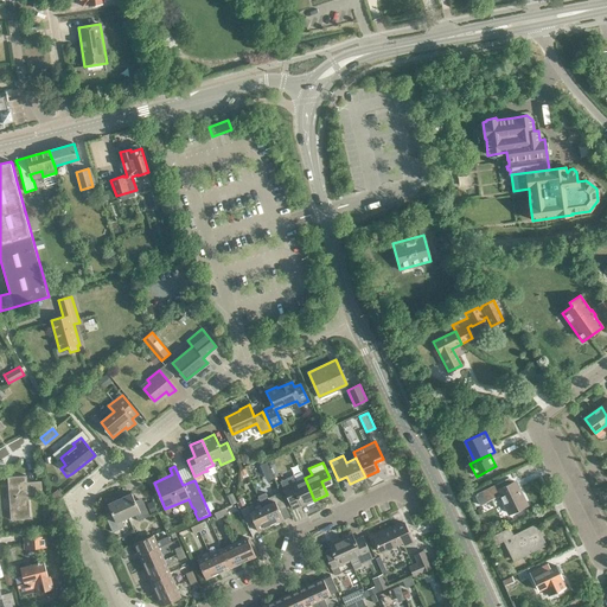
[(293,475),(280,481),(287,497),(295,493),(301,506),(314,500),(305,478),(301,472),(293,475)]
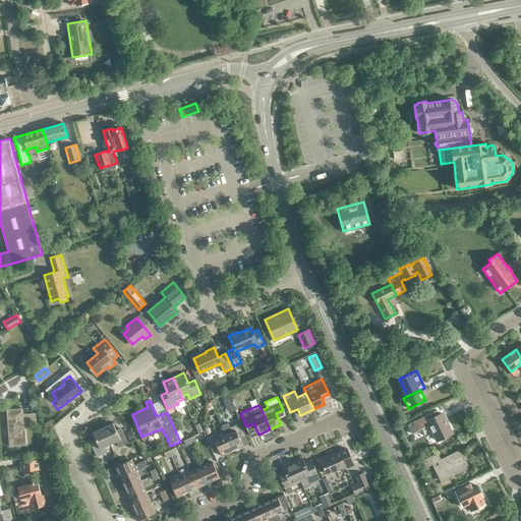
[(20,440),(25,440),(22,408),(9,409),(10,418),(7,418),(9,446),(21,446),(20,440)]
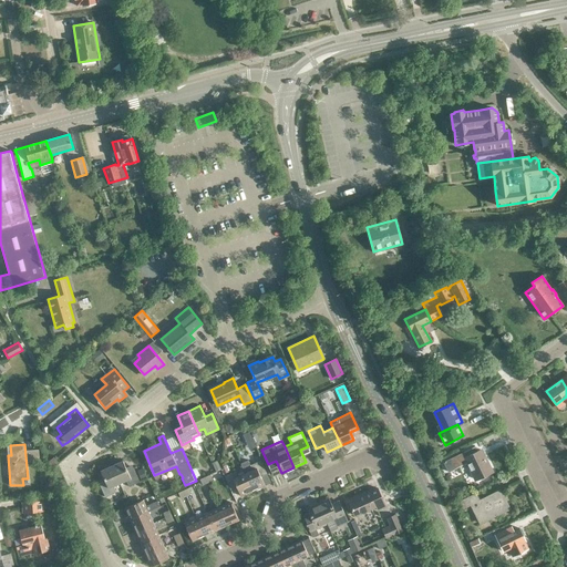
[(475,480),(491,473),(480,451),(465,457),(463,452),(443,462),(447,472),(467,462),(475,480)]
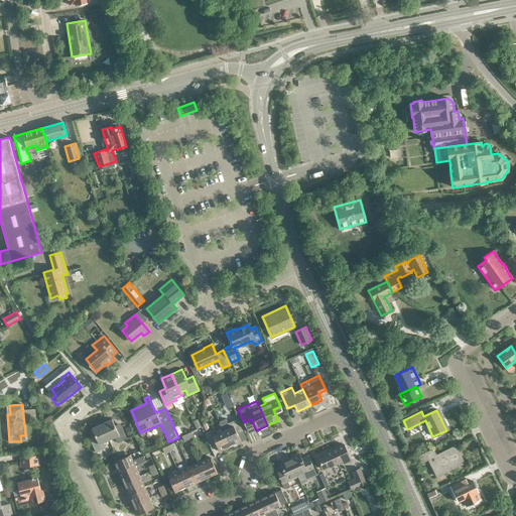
[(219,422),(223,431),(230,446),(240,441),(237,433),(242,430),(237,419),(228,423),(226,418),(219,422)]
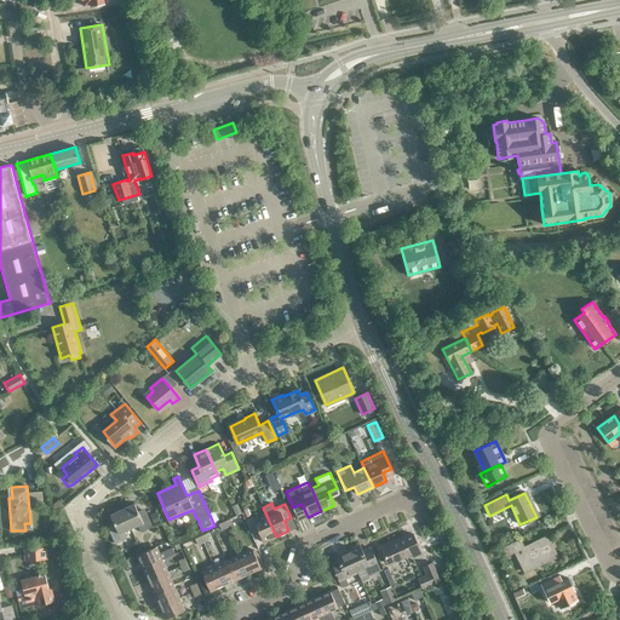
[(135,504),(122,509),(131,528),(138,524),(141,532),(153,527),(145,511),(138,515),(135,504)]
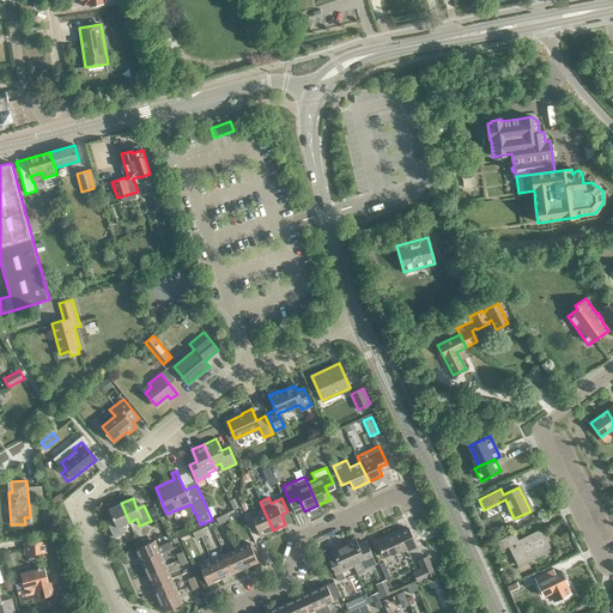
[(122,525),(129,522),(121,503),(109,509),(114,519),(107,522),(114,538),(126,532),(122,525)]
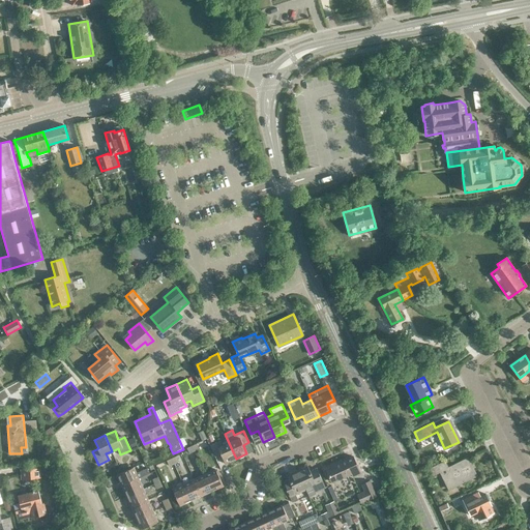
[(225,464),(236,459),(229,443),(218,447),(216,443),(210,445),(215,458),(221,455),(225,464)]
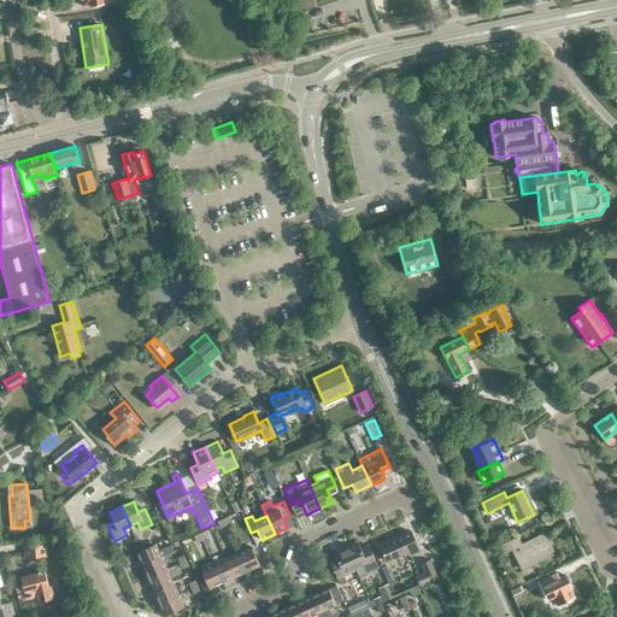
[(410,554),(418,551),(410,532),(397,538),(395,535),(377,544),(386,560),(407,551),(410,554)]
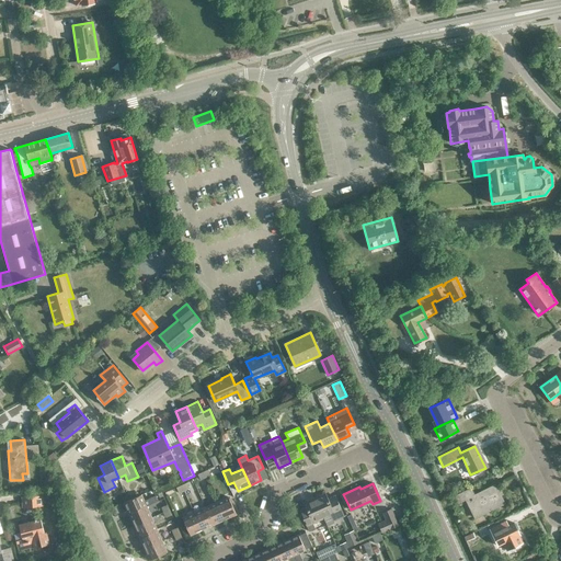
[(474,518),(504,504),(494,484),(473,494),(470,488),(454,495),(458,503),(466,500),(474,518)]
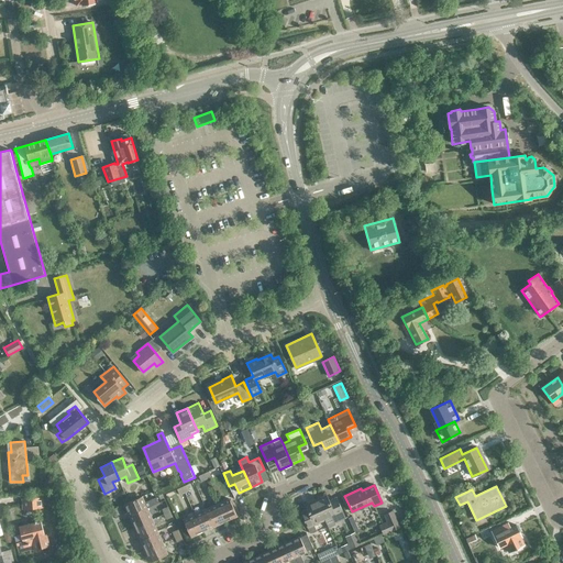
[(326,495),(316,499),(327,525),(328,527),(334,523),(334,522),(345,518),(339,503),(331,506),(326,495)]
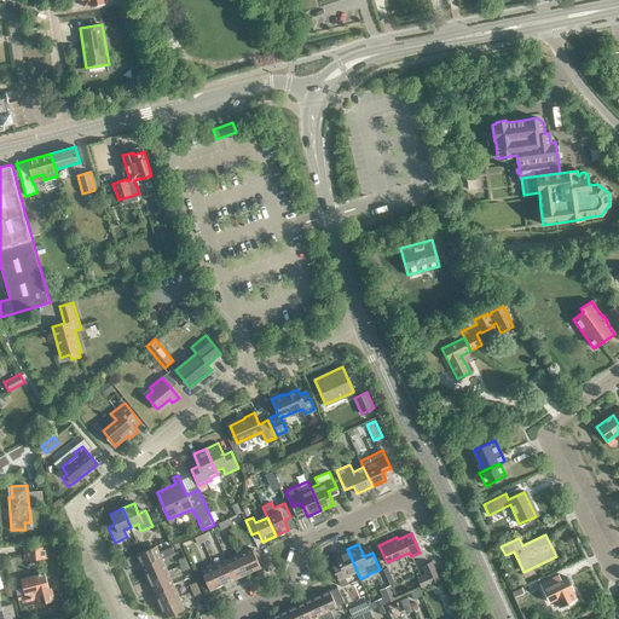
[(137,554),(143,567),(162,559),(156,545),(137,554)]
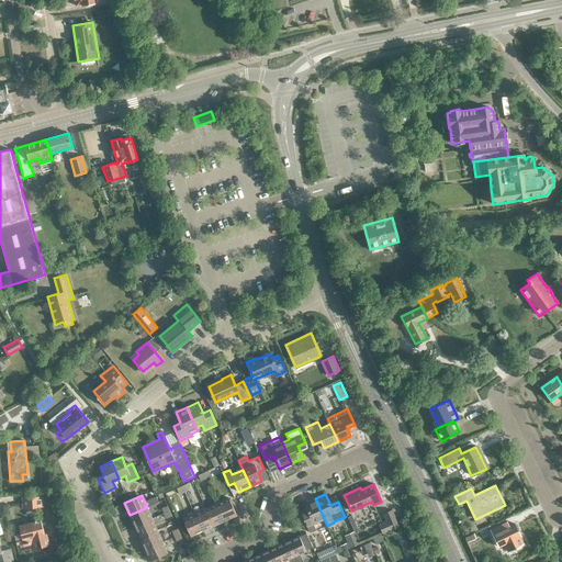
[(23,507),(42,506),(42,496),(22,498),(23,507)]
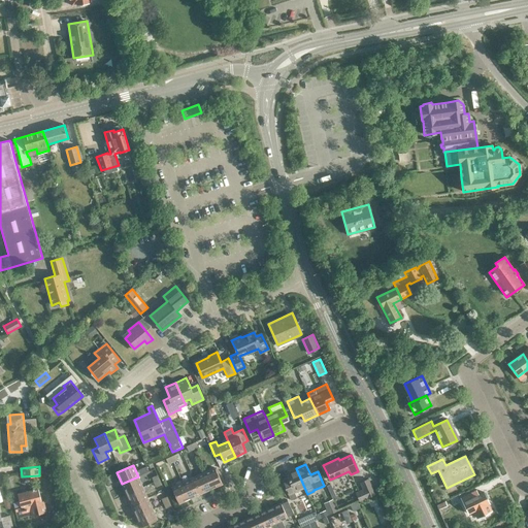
[(215,467),(204,472),(211,489),(222,484),(215,467)]
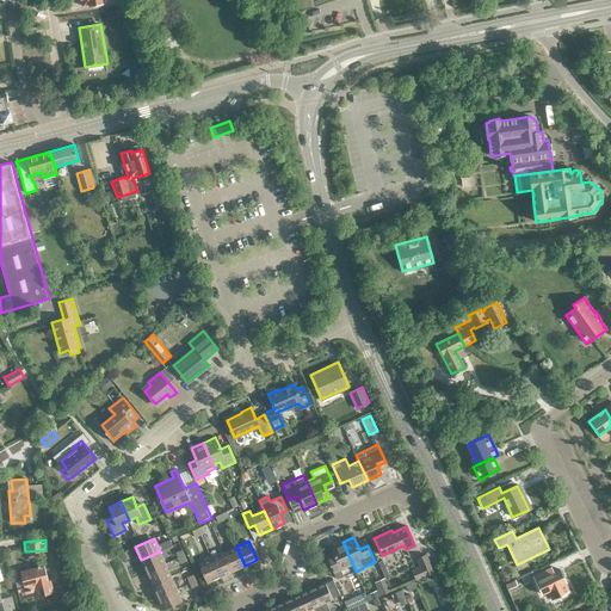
[(341,574),(355,569),(343,542),(329,548),(335,561),(329,563),(337,579),(343,576),(341,574)]
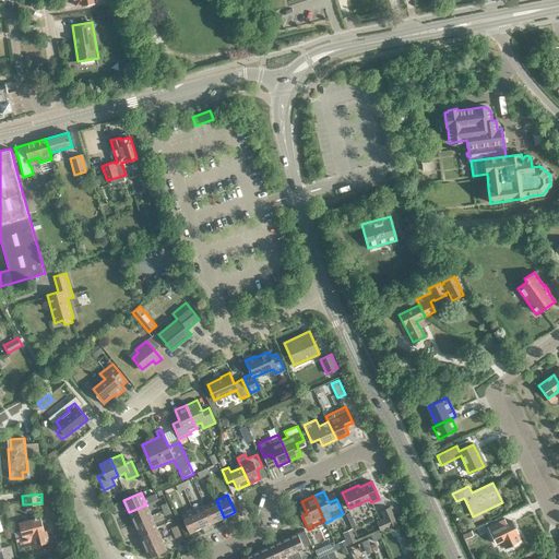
[(224,518),(216,500),(204,506),(212,523),(224,518)]
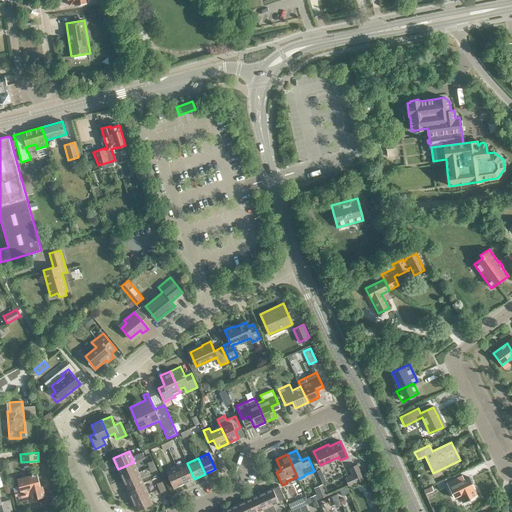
[(138,473),(134,462),(118,469),(122,480),(138,473)]
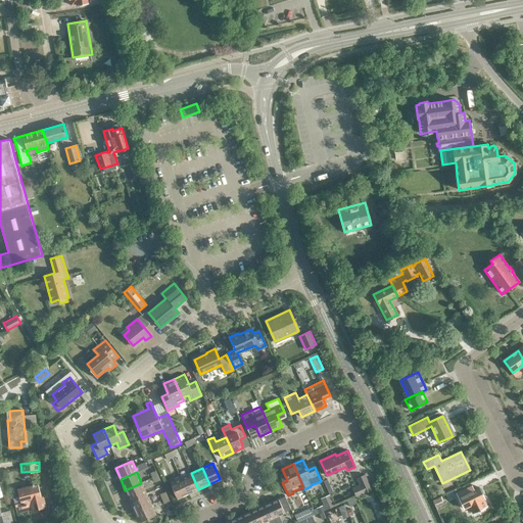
[(191,473),(181,477),(188,493),(198,489),(191,473)]
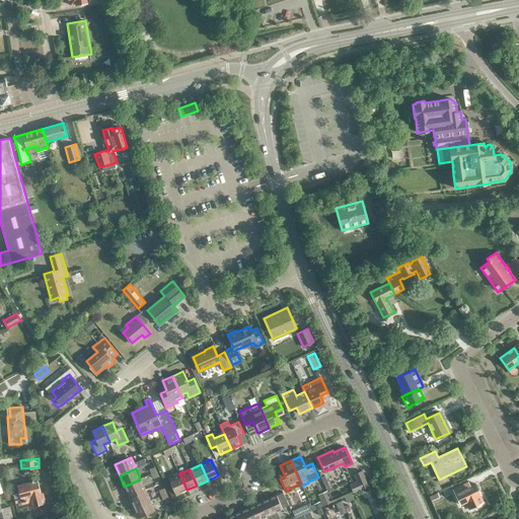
[(368,486),(362,471),(354,474),(357,482),(350,485),(353,492),(368,486)]
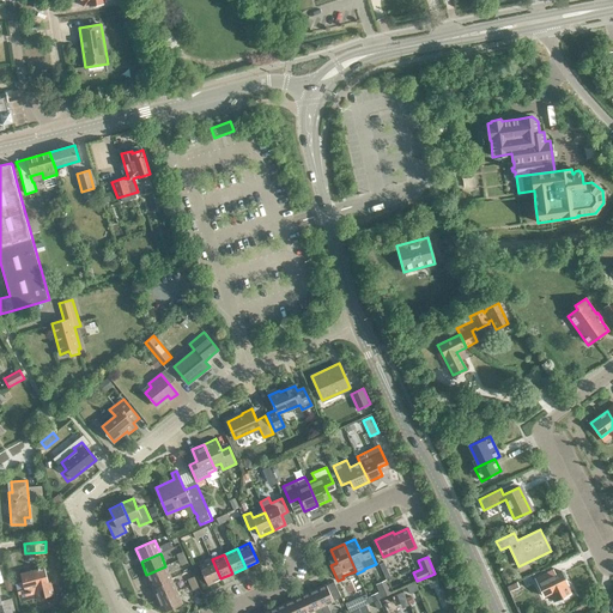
[(220,578),(212,559),(199,565),(207,584),(220,578)]
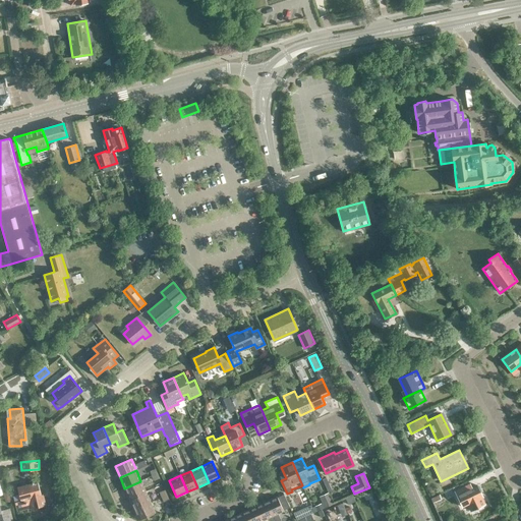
[(124,488),(129,499),(146,491),(140,481),(124,488)]
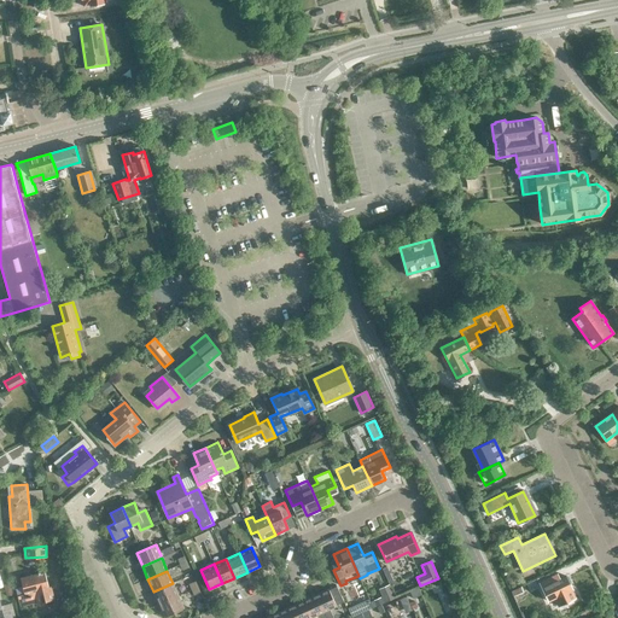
[(38,605),(54,600),(52,588),(50,588),(45,572),(21,578),(25,595),(18,596),(21,607),(38,602),(38,605)]
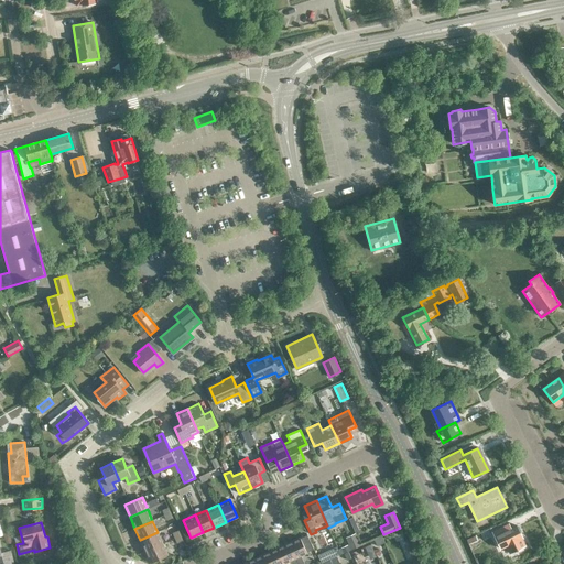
[(496,530),(491,532),(500,549),(506,545),(510,553),(524,546),(521,539),(522,538),(517,527),(517,525),(511,529),(509,523),(496,530)]
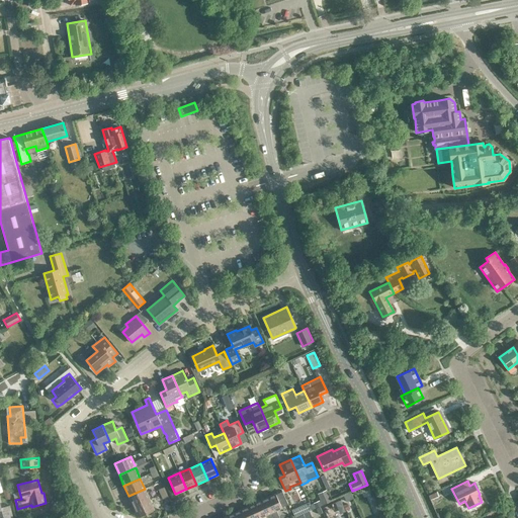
[(128,496),(134,507),(150,500),(145,489),(128,496)]
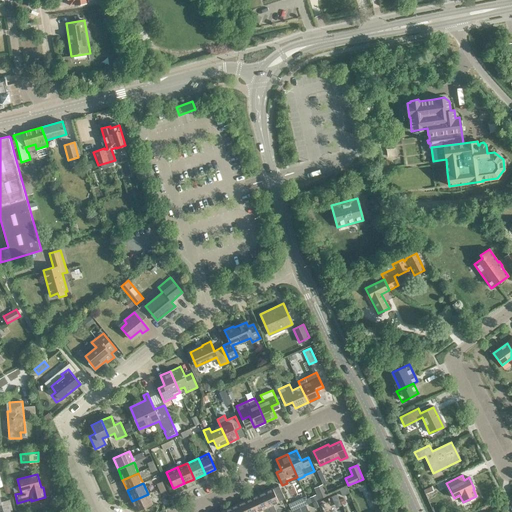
[(319,499),(328,495),(323,484),(314,488),(319,499)]
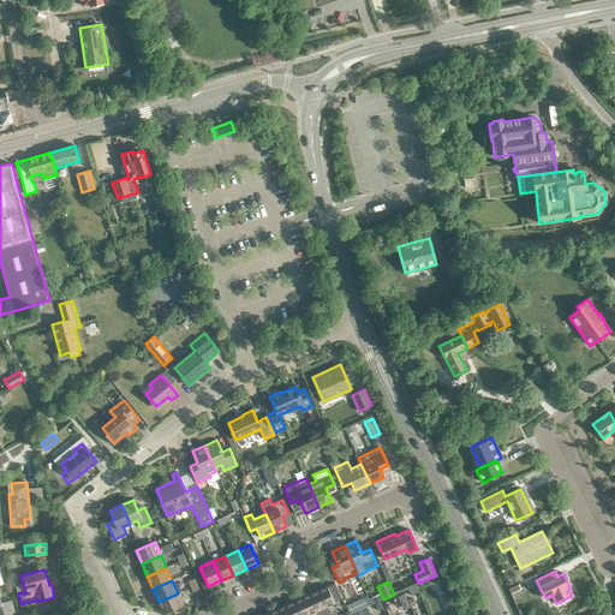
[(334,602),(341,598),(334,584),(327,587),(327,586),(314,592),(323,614),(330,614),(327,607),(334,603),(334,602)]
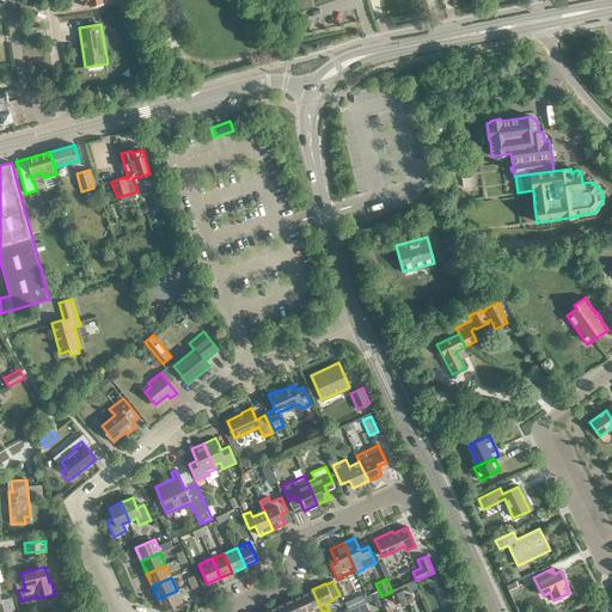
[(408,593),(417,588),(415,582),(405,586),(408,593)]
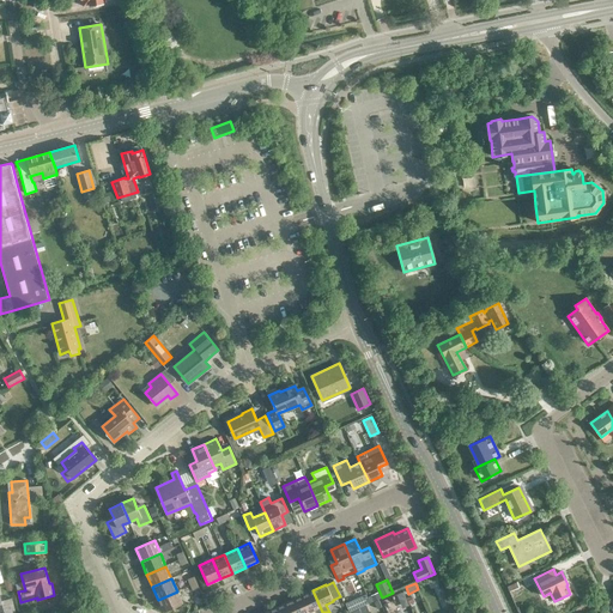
[(322,612),(313,590),(301,595),(309,612),(315,610),(316,612),(322,612)]
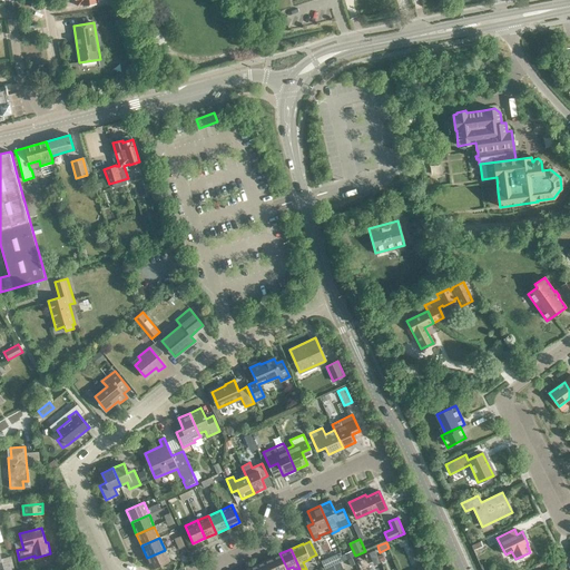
[(169,561),(165,550),(147,558),(151,569),(169,561)]
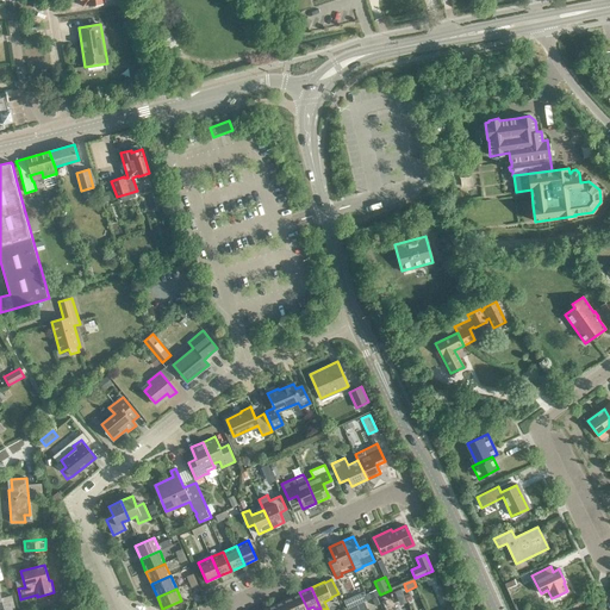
[(305,609),(307,609),(299,592),(287,598),(292,609),(305,609)]
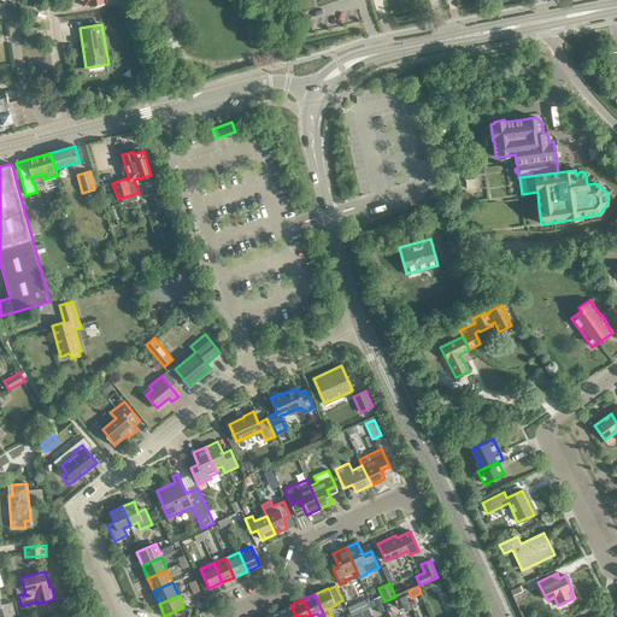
[(0,615),(3,615),(3,616),(15,616),(12,603),(0,605),(0,615)]
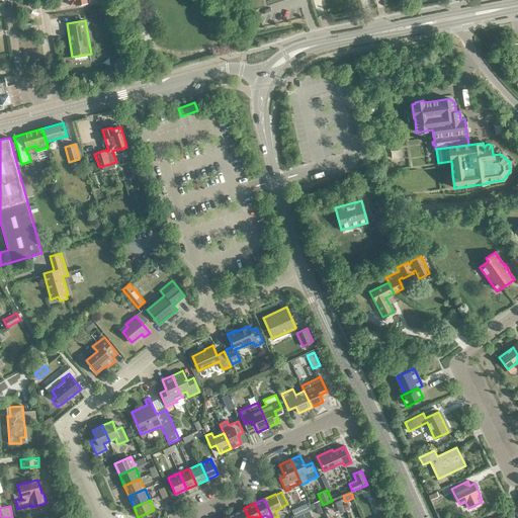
[(248,517),(244,508),(234,513),(236,517),(248,517)]
